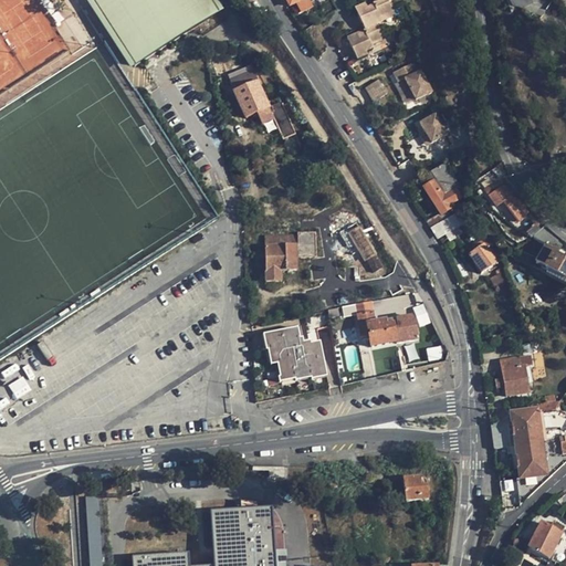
[(140,60),(218,10),(210,0),(91,0),(133,65),(140,60)]
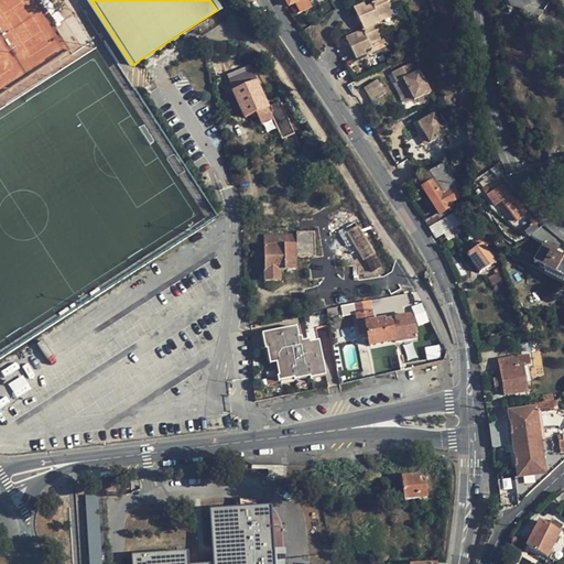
[(285,0),(290,7),(295,4),(300,13),(312,8),(307,0),(285,0)]
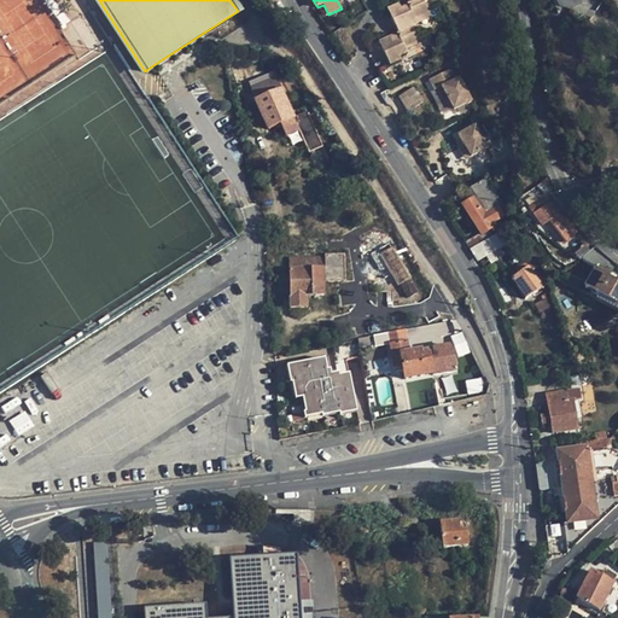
[(415,23),(421,19),(419,16),(433,9),(429,0),(413,0),(410,3),(412,5),(404,9),(403,6),(401,1),(390,9),(401,30),(415,23)]
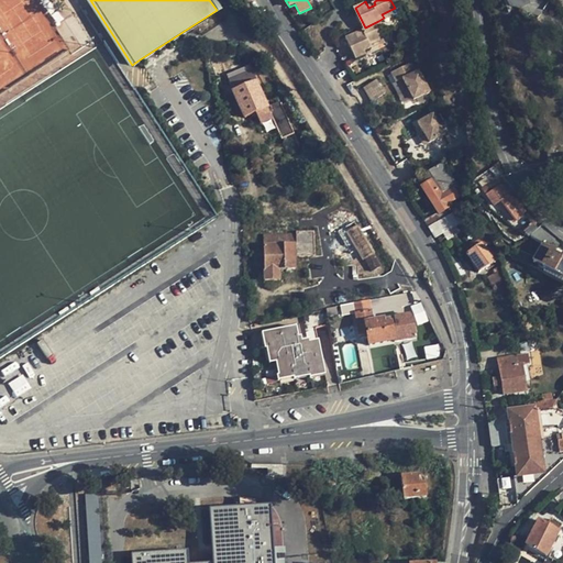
[(397,11),(395,8),(382,14),(384,18),(397,11)]
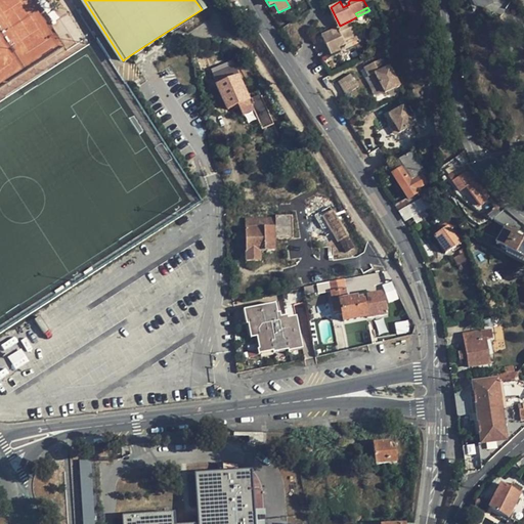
[(345,40),(358,33),(352,19),(340,26),(338,27),(339,27),(340,30),(334,33),(332,31),(332,30),(322,35),(334,54),(341,51),(342,50),(341,47),(347,44),(345,40)]
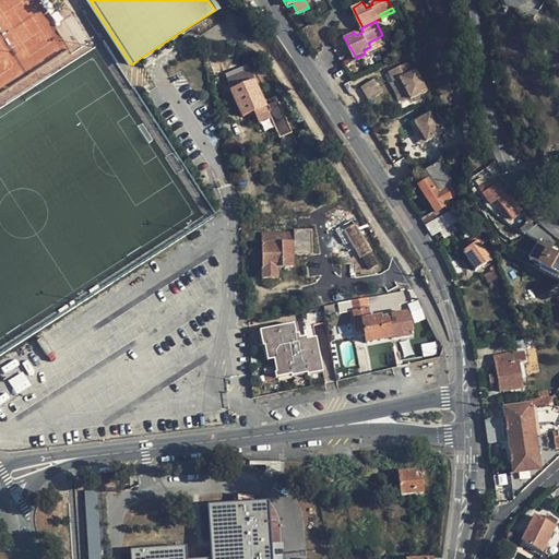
[(384,38),(382,35),(368,43),(370,47),(384,38)]
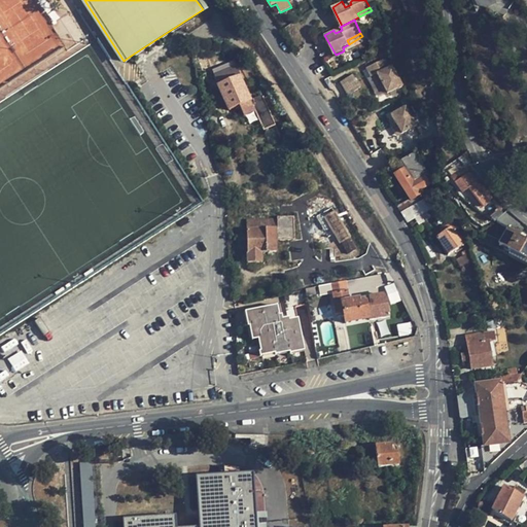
[(386,59),(369,68),(373,77),(379,74),(389,94),(403,86),(393,66),(391,68),(386,59)]
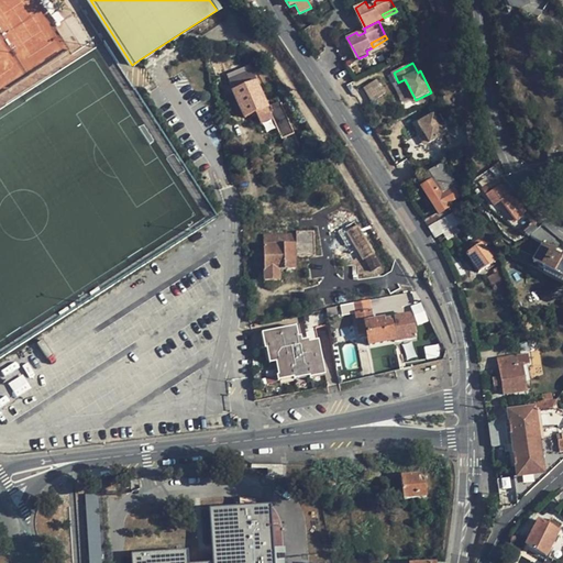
[(242,72),(228,78),(230,84),(244,77),(242,72)]
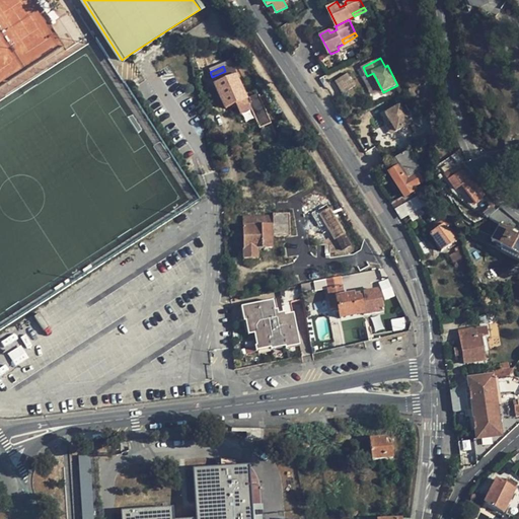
[(225,71),(212,77),(225,107),(236,102),(240,113),(250,107),(258,127),(270,122),(256,92),(245,97),(244,94),(232,68),(225,71)]
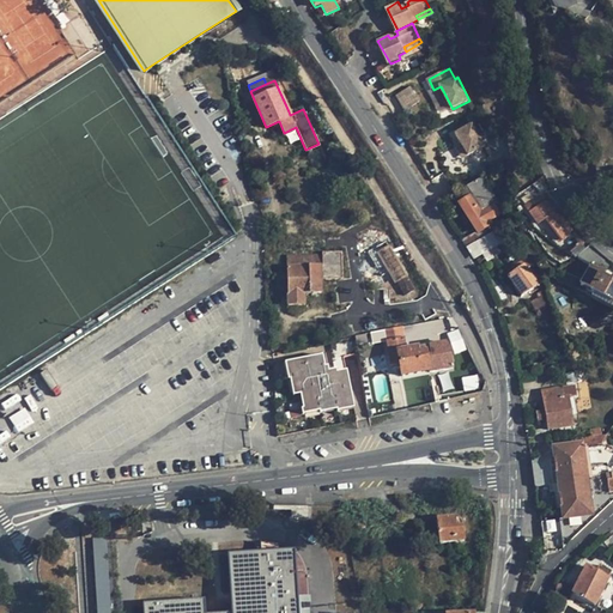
[(441,86),(434,90),(445,113),(453,109),(441,86)]
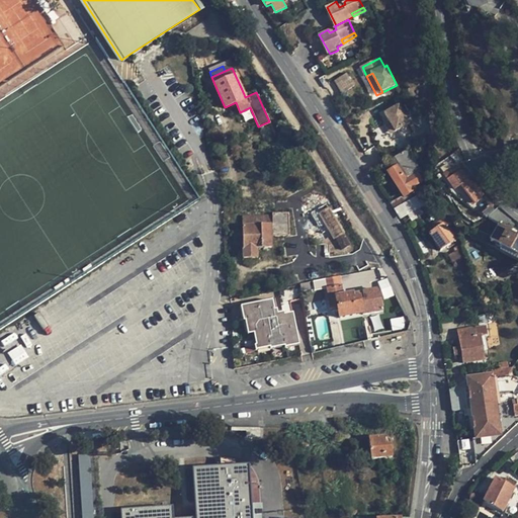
[(399,105),(384,114),(391,123),(396,133),(398,132),(410,123),(399,105)]
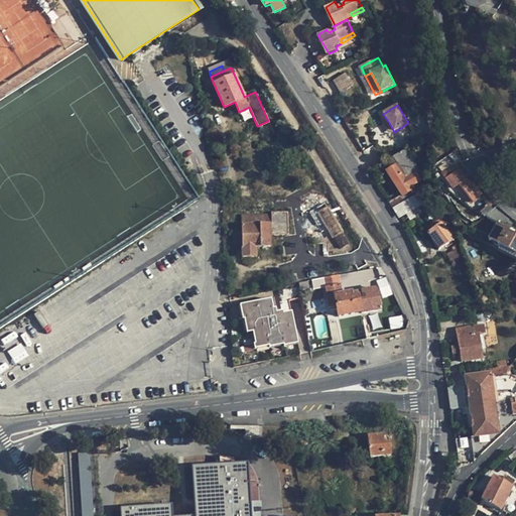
[(389,123),(384,126),(390,135),(394,132),(389,123)]
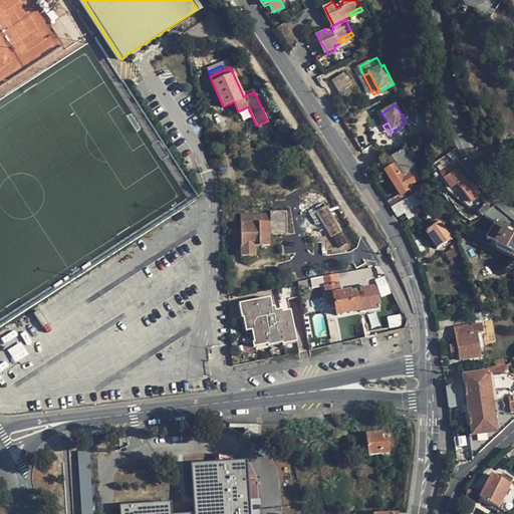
[(404,149),(392,158),(396,164),(386,170),(401,194),(402,195),(410,190),(408,187),(418,180),(415,175),(419,172),(404,149)]
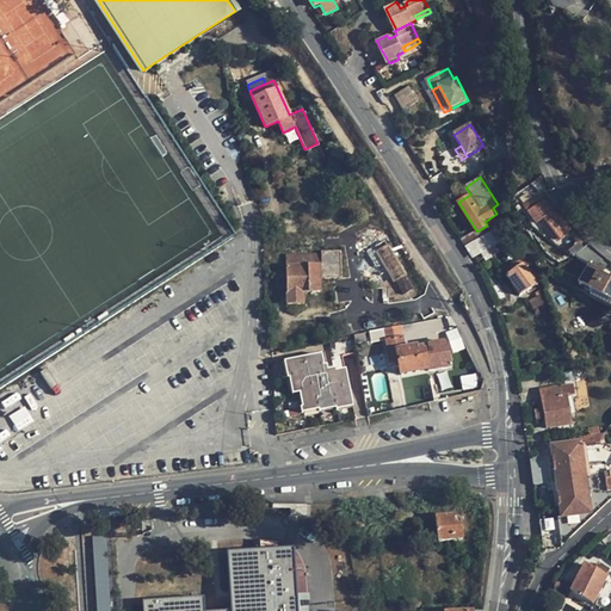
[(539,183),(534,186),(539,193),(544,189),(539,183)]
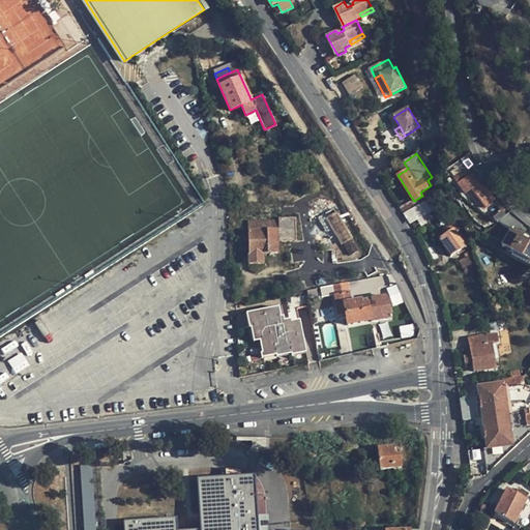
[(393,169),(398,175),(408,169),(404,163),(393,169)]
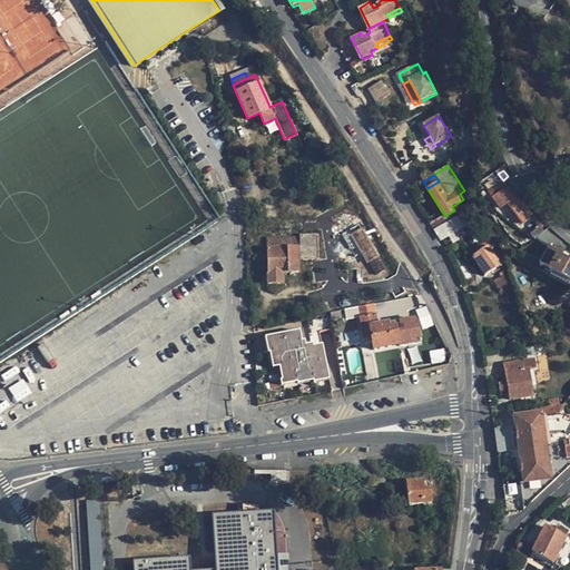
[(488,192),(492,198),(509,187),(503,180),(488,192)]
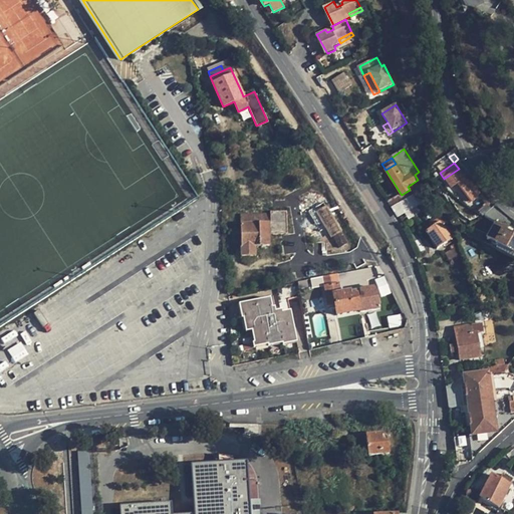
[(463,168),(459,170),(468,182),(471,179),(463,168)]
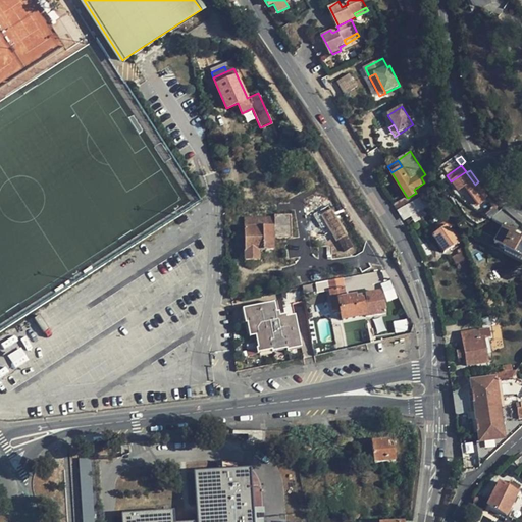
[(488,196),(478,181),(475,185),(466,172),(466,171),(451,181),(458,192),(464,188),(478,206),(486,200),(485,199),(488,196)]
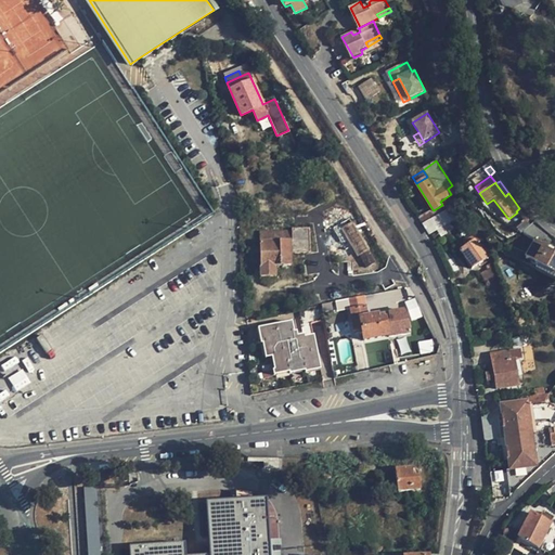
[(304,192),(302,195),(304,206),(313,206),(313,192),(304,192)]
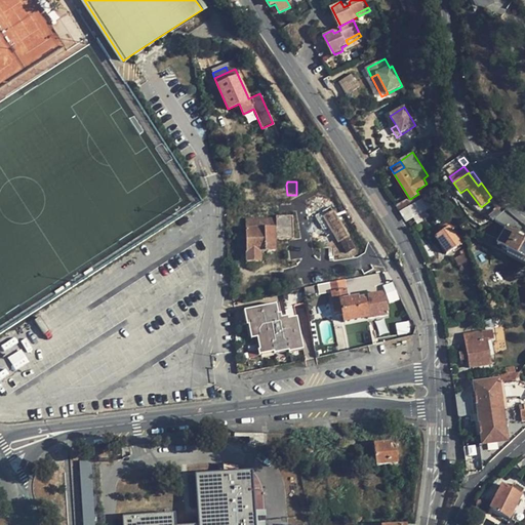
[(246,187),(246,217),(273,214),(273,213),(287,213),(287,195),(286,185),(246,187)]
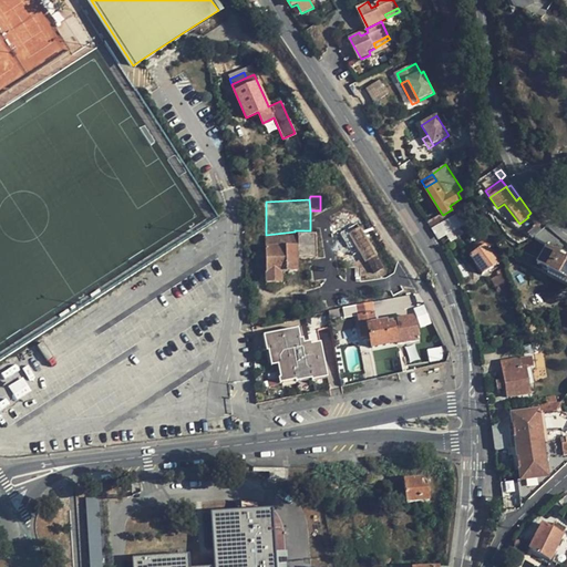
[(350,202),(332,207),(337,220),(344,218),(342,214),(352,210),(350,202)]
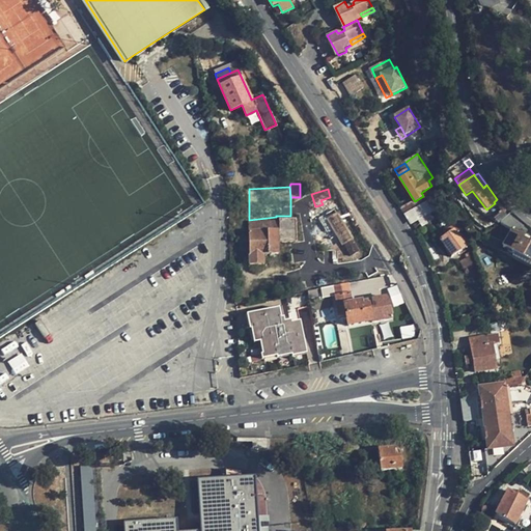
[(443,204),(437,194),(426,200),(406,214),(412,224),(424,216),(430,212),(443,204)]
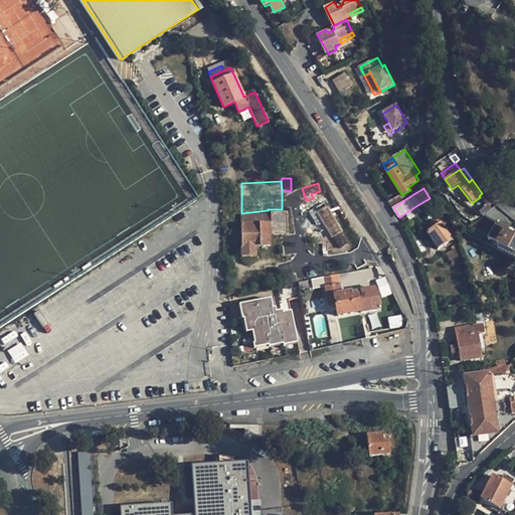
[(401,194),(388,203),(391,208),(393,207),(413,194),(410,190),(402,195),(401,194)]
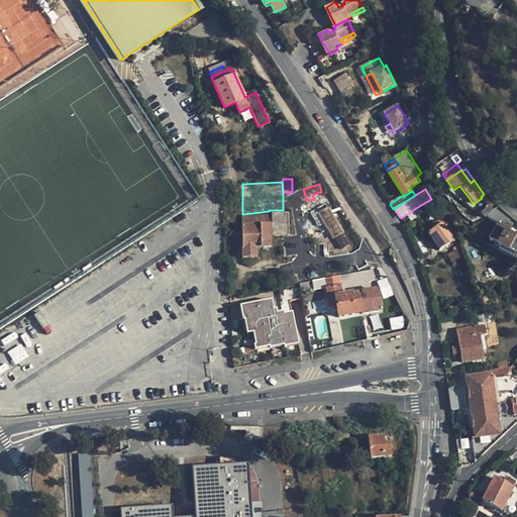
[(481,212),(486,218),(488,217),(495,210),(498,207),(497,206),(492,201),(481,212)]
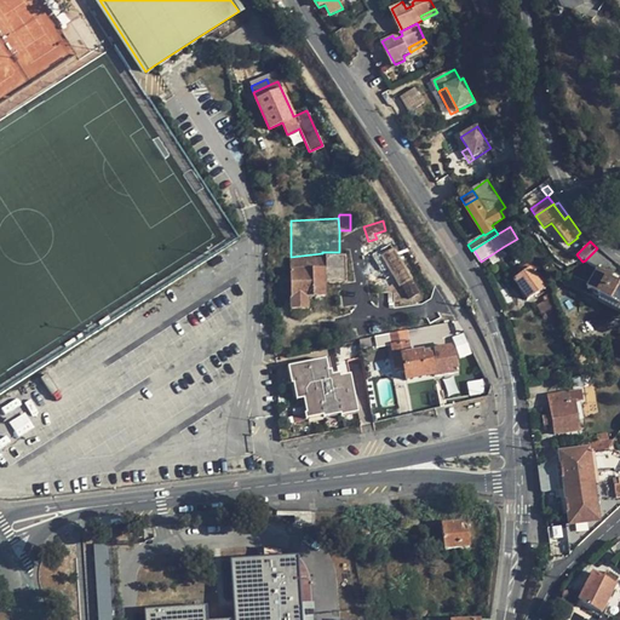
[(400,285),(408,299),(420,292),(392,244),(382,250),(383,251),(380,252),(394,275),(400,285)]
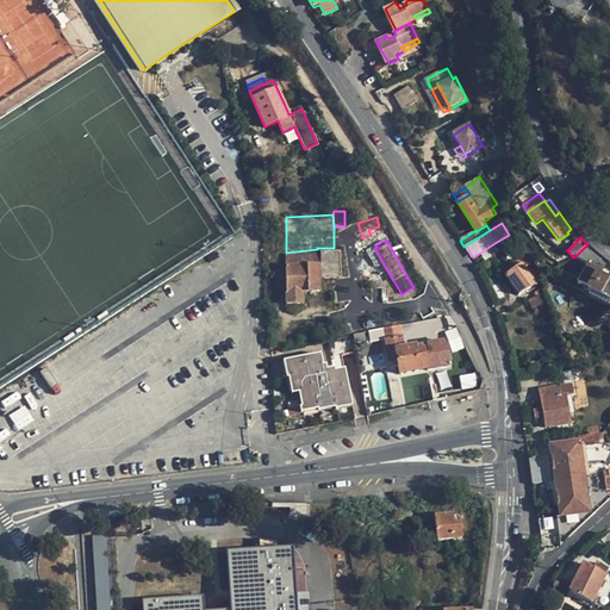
[(499,251),(495,243),(487,248),(492,256),(499,251)]
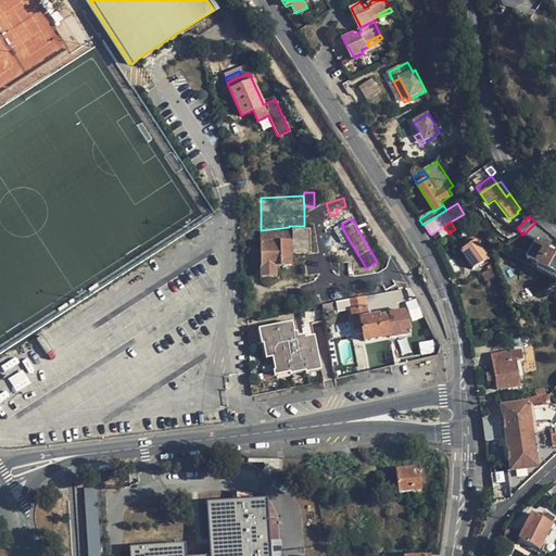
[(536,239),(542,228),(535,223),(532,226),(525,234),(536,240),(536,239)]
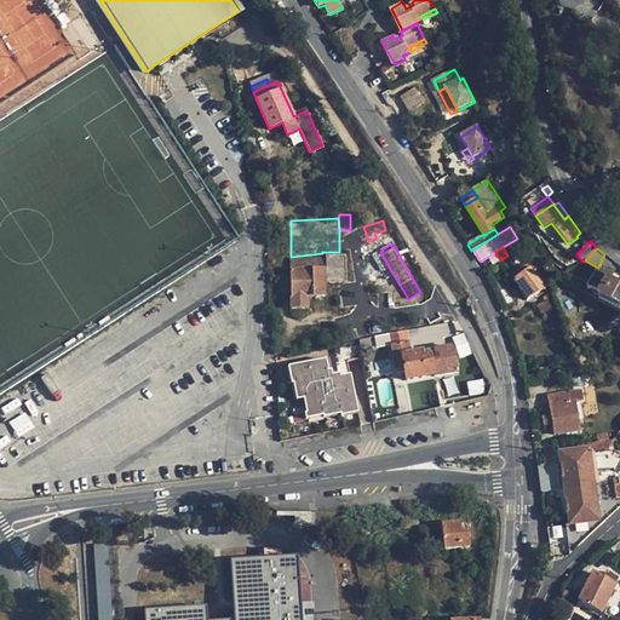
[(374,256),(388,277),(394,275),(380,252),(374,256)]
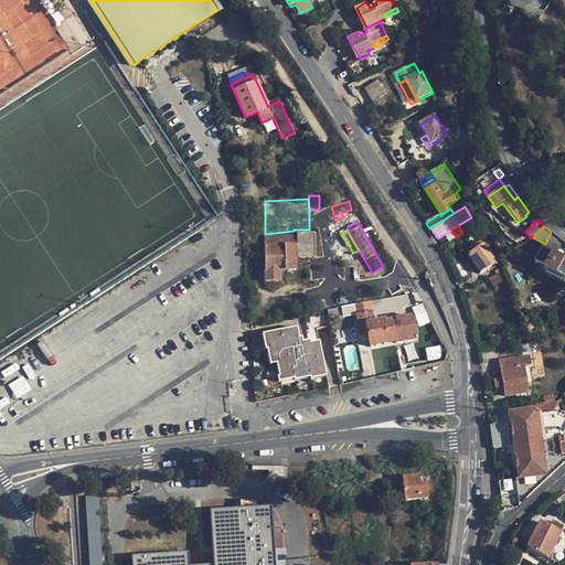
[(564,242),(551,232),(545,243),(557,249),(560,251),(564,242)]
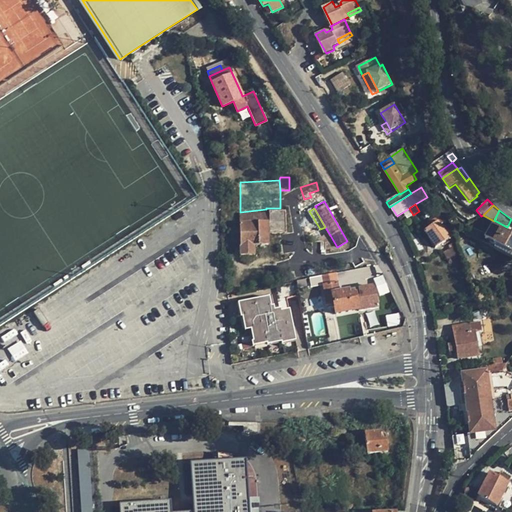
[(270,222),(267,222),(268,233),(268,234),(286,233),(286,220),(286,215),(286,211),(270,212),(270,222)]
